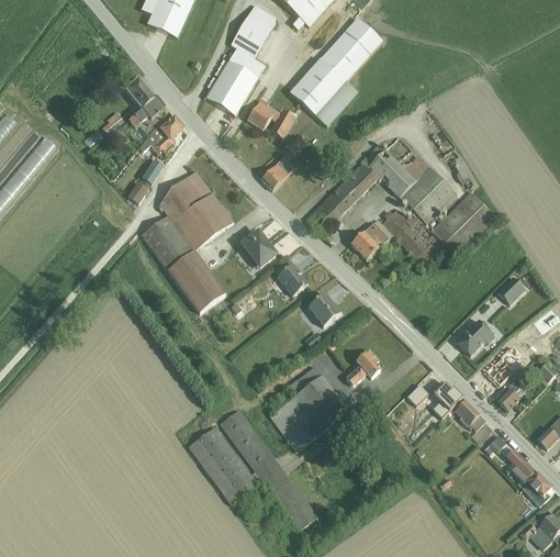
[(180,36),(192,0),(156,0),(148,24),(180,36)]
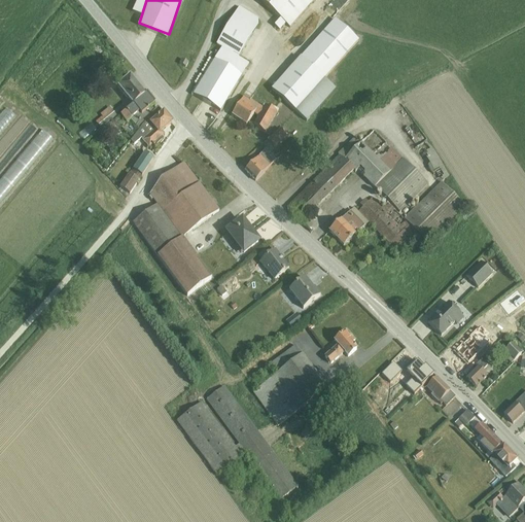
[(268,0),(290,19),(306,0),(268,0)]
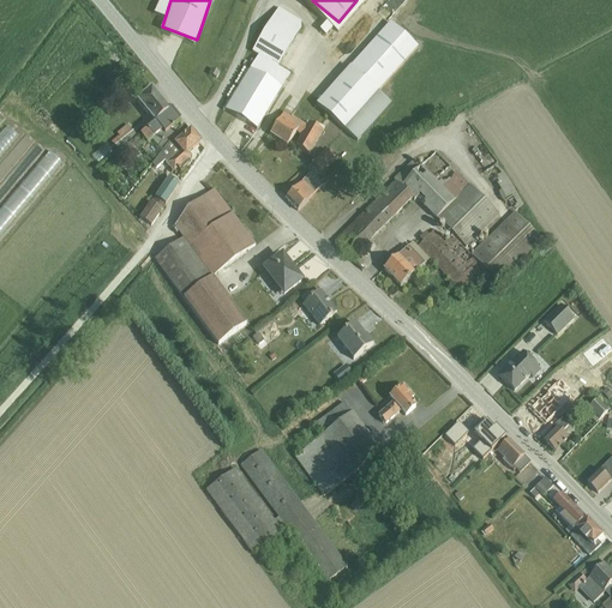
[(381,0),(373,8),(383,17),(399,0),(381,0)]
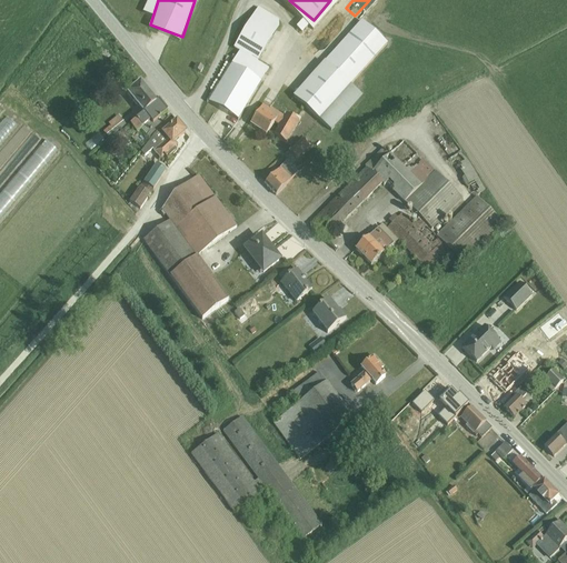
[(281,19),(258,6),(234,47),(238,49),(207,101),(236,118),(267,64),(257,59),(281,19)]
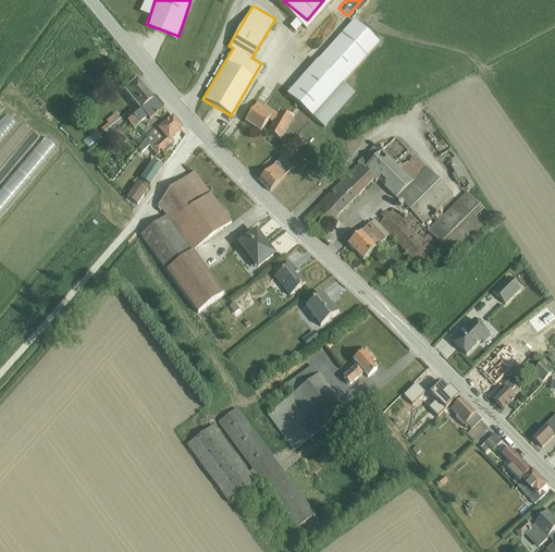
[(354,17),(286,93),(311,115),(380,39),(354,17)]
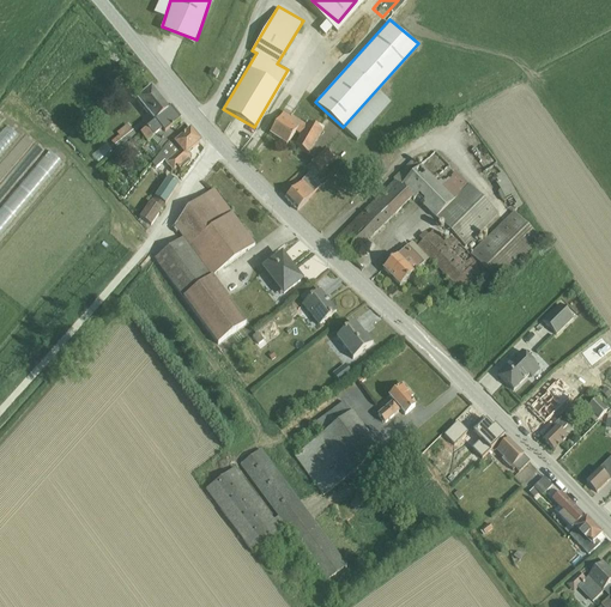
[(165,126),(177,116),(150,83),(138,92),(156,114),(137,128),(144,137),(162,122),(165,126)]
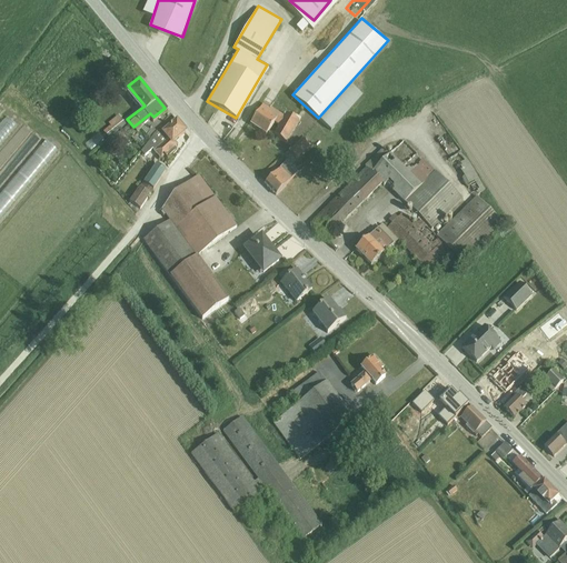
[(261,101),(248,123),(266,133),(272,122),(279,126),(274,134),(285,142),(298,119),(286,111),(284,114),(261,101)]
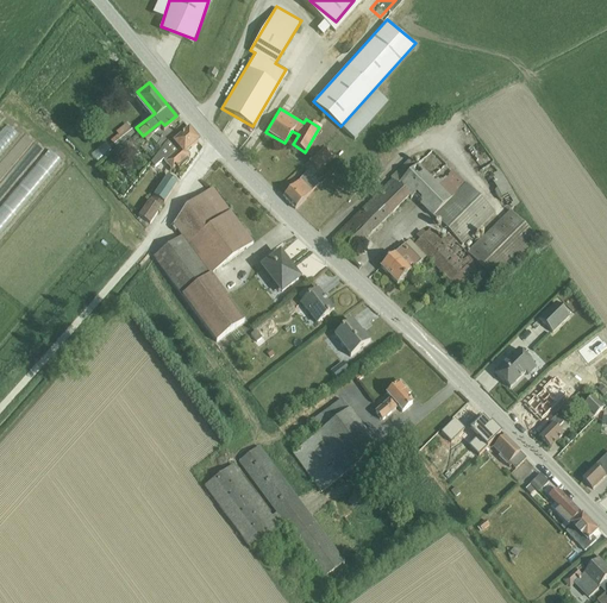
[(125,120),(108,134),(113,142),(130,126),(125,120)]
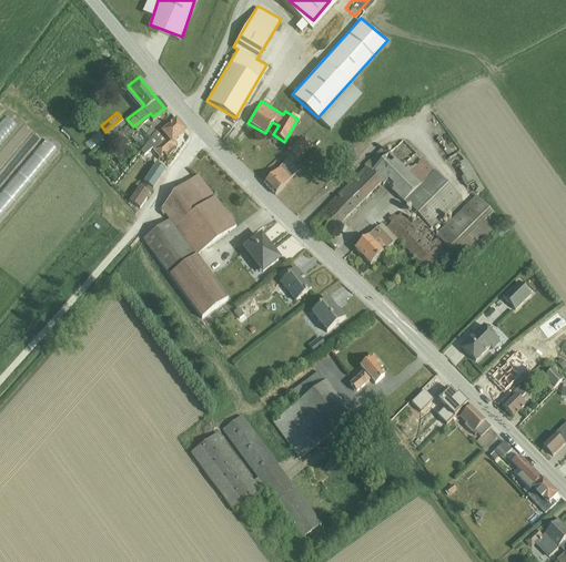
[(173,133),(182,125),(174,115),(162,125),(168,133),(154,144),(160,151),(177,138),(173,133)]
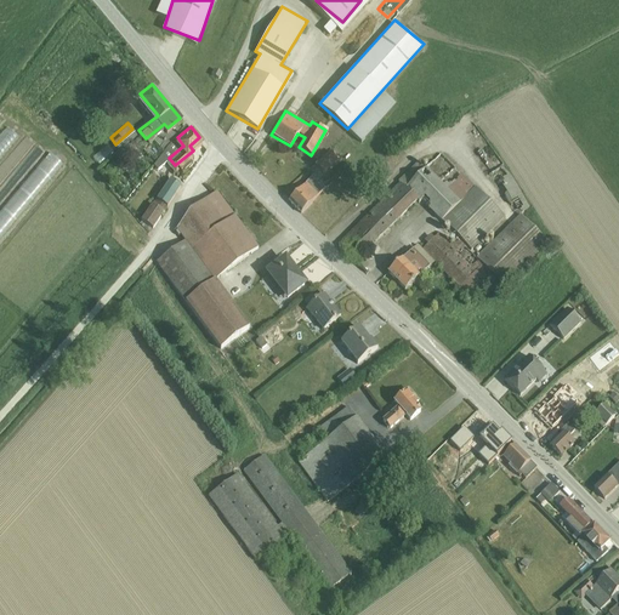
[(418,154),(338,234),(355,251),(415,192),(458,234),(446,245),(435,234),(421,248),(469,296),(493,271),(501,279),(546,237),(518,208),(511,215),(475,251),(467,244),(503,209),(439,144),(424,160),(418,154)]
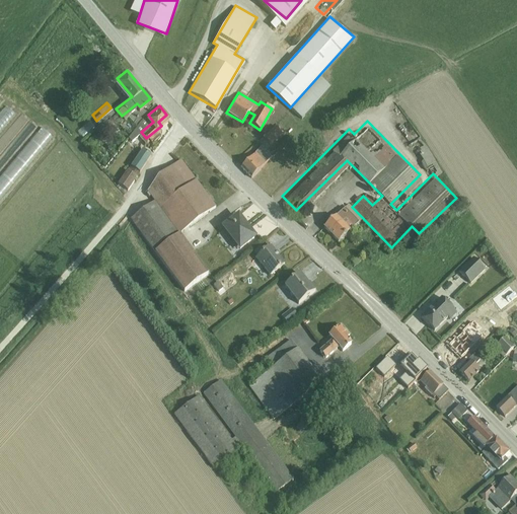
[(276,125),(264,136),(271,144),(283,132),(276,125)]
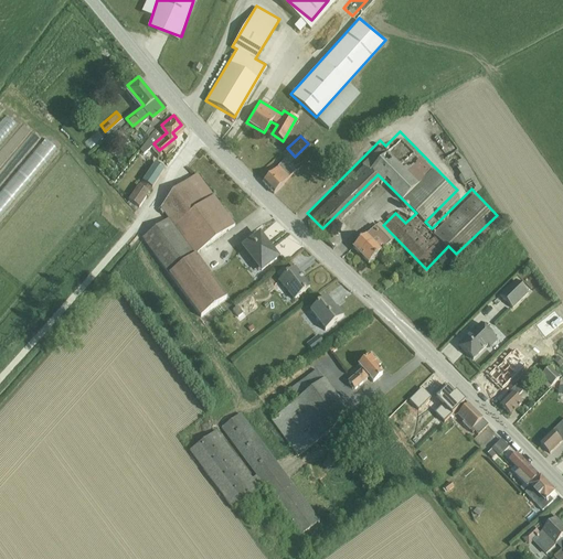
[(442,157),(466,192),(478,183),(453,149),(442,157)]
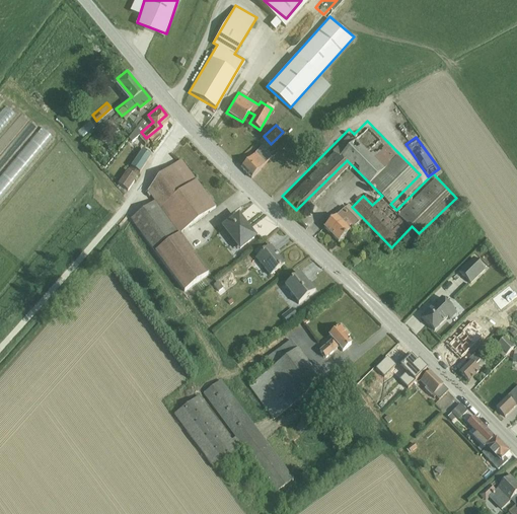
[(137,162),(146,151),(135,143),(127,155),(137,162)]
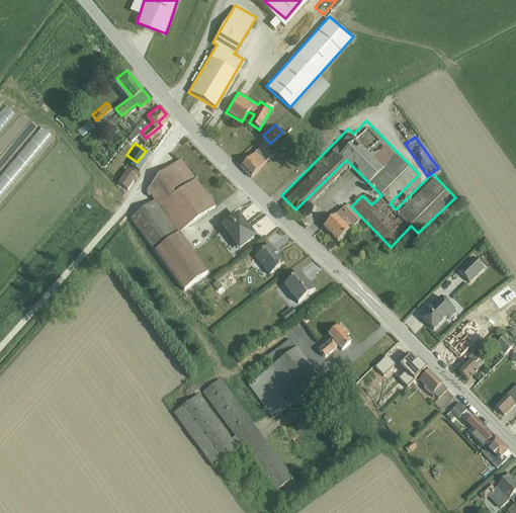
[(241,166),(262,187),(271,179),(257,165),(266,157),(258,149),(241,166)]
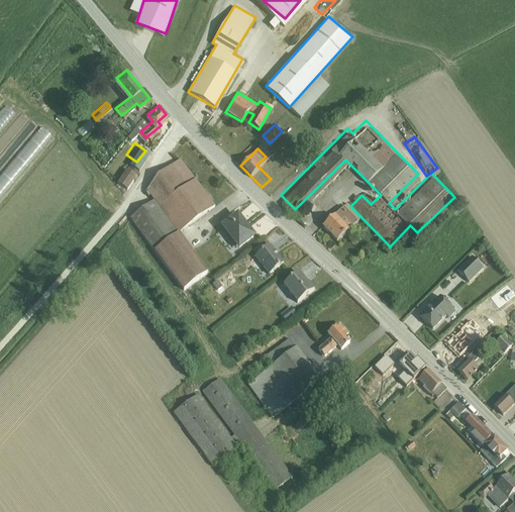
[(183,158),(143,187),(152,199),(128,216),(185,292),(210,273),(178,228),(215,201),(183,158)]
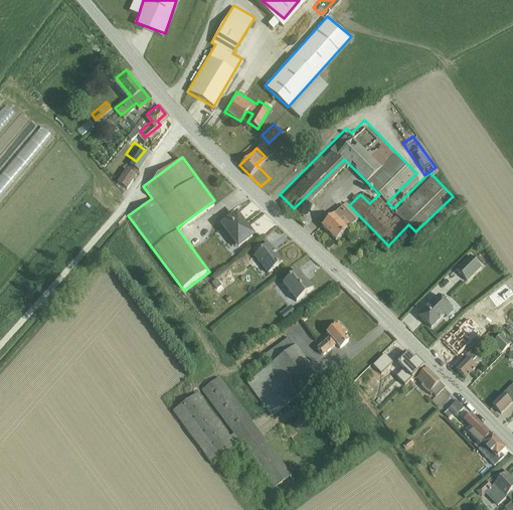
[(120,182),(129,171),(118,163),(110,174),(120,182)]
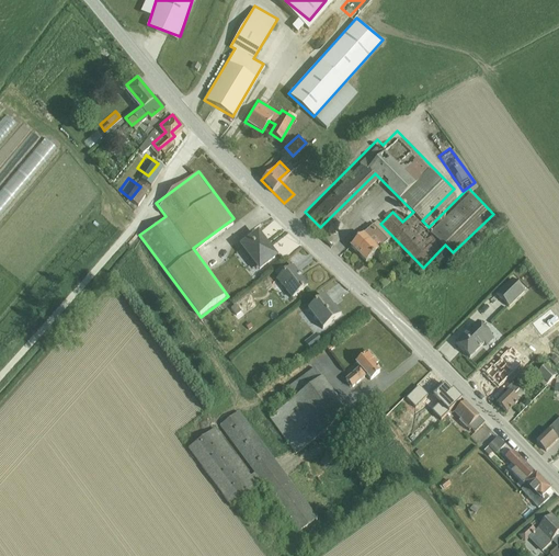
[(389,238),(374,222),(349,245),(364,262),(389,238)]
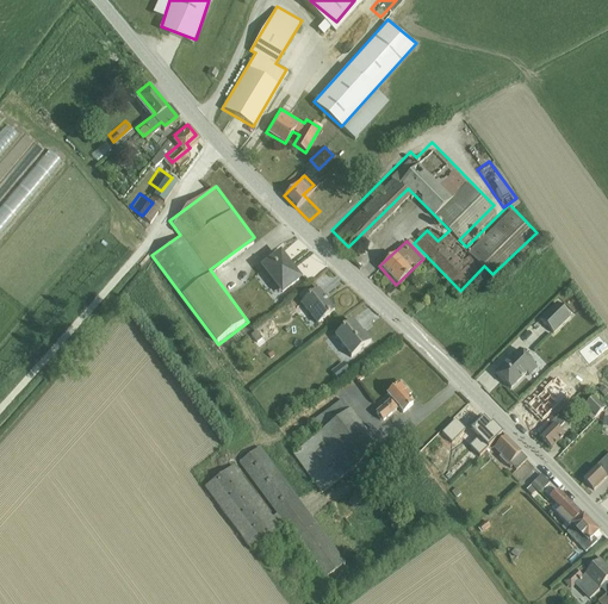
[(281,250),(261,265),(283,293),(303,278),(281,250)]
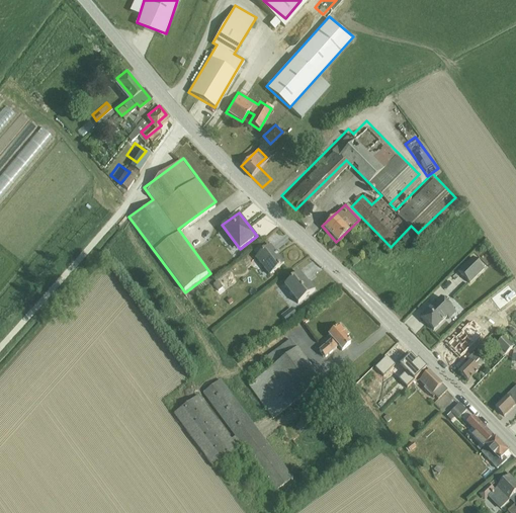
[(202,228),(194,232),(197,238),(205,235),(202,228)]
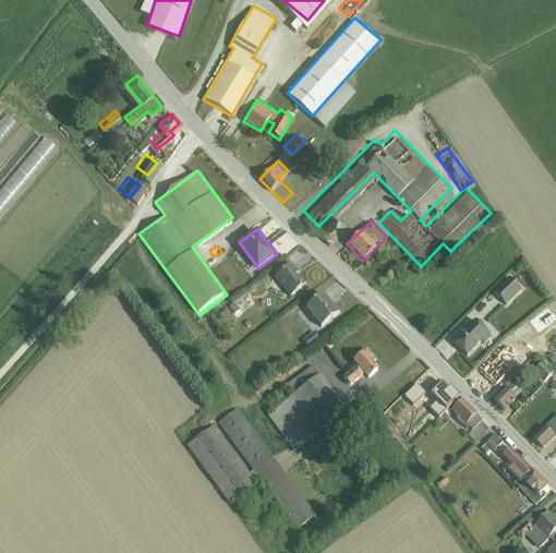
[(436,267),(445,263),(440,257),(433,262),(436,267)]
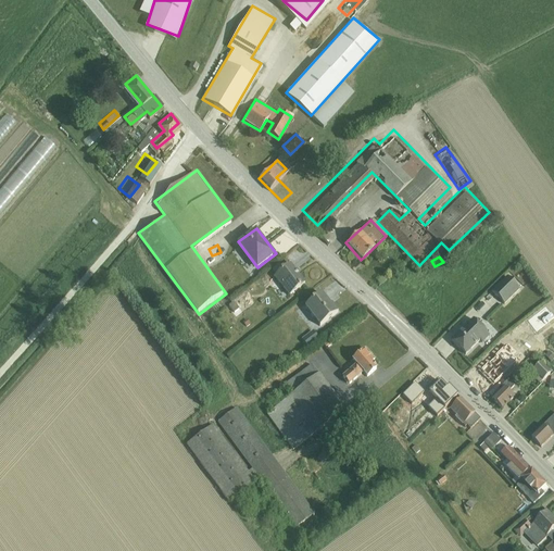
[(290,262),(273,274),(287,295),(304,283),(290,262)]
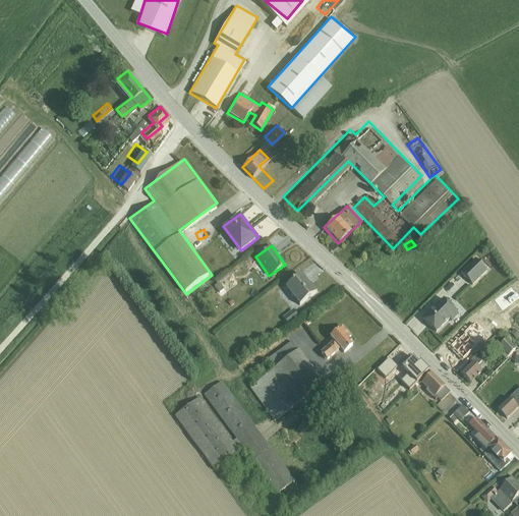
[(470,283),(488,267),(475,252),(457,269),(470,283)]
